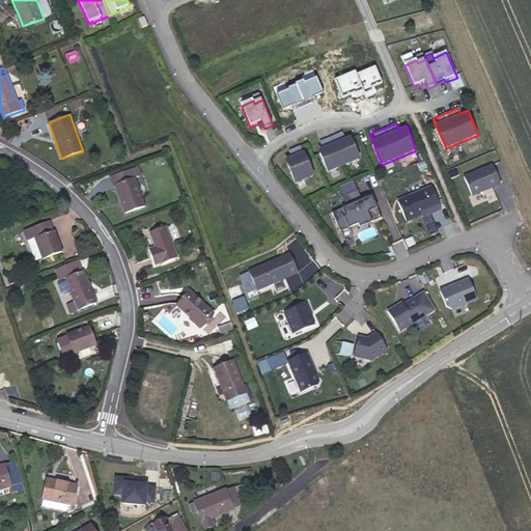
[(361,161),(351,138),(335,145),(345,168),(361,161)]
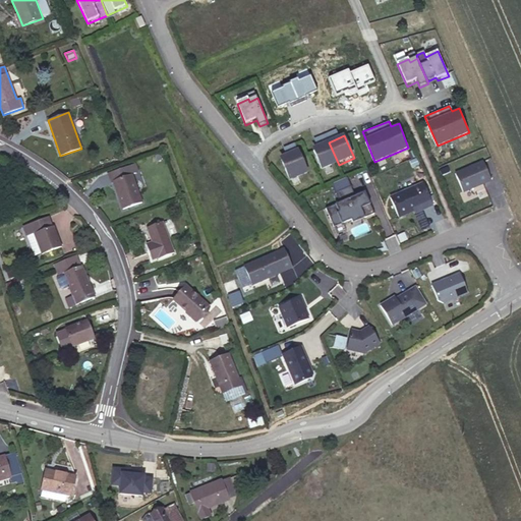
[(339,165),(329,142),(312,150),(322,173),(339,165)]
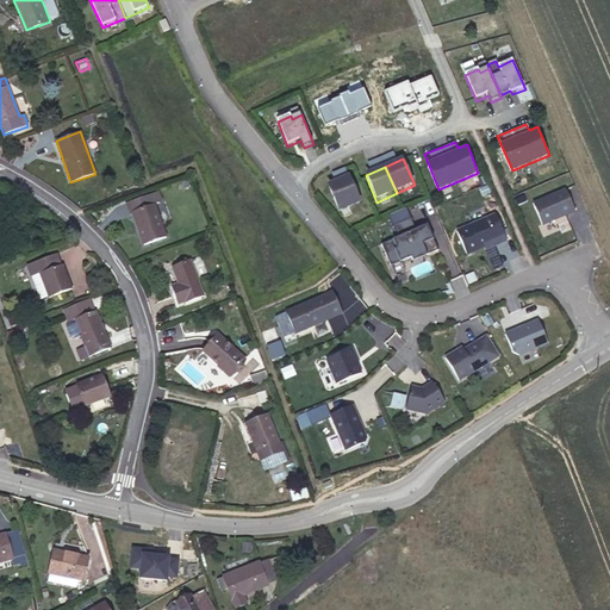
[(362,204),(350,176),(328,186),(340,215),(362,204)]
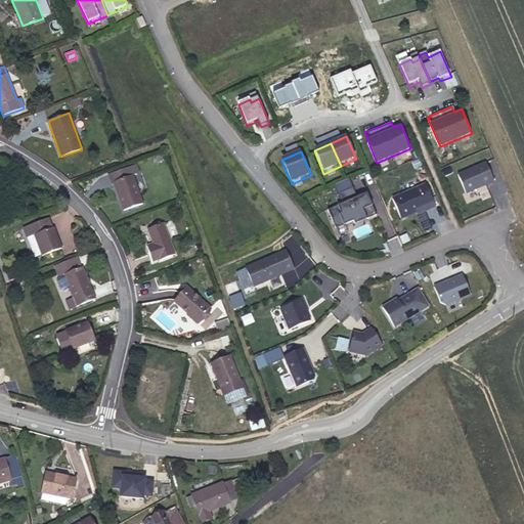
[(143,204),(133,175),(139,173),(136,164),(108,174),(112,182),(114,181),(124,210),(143,204)]
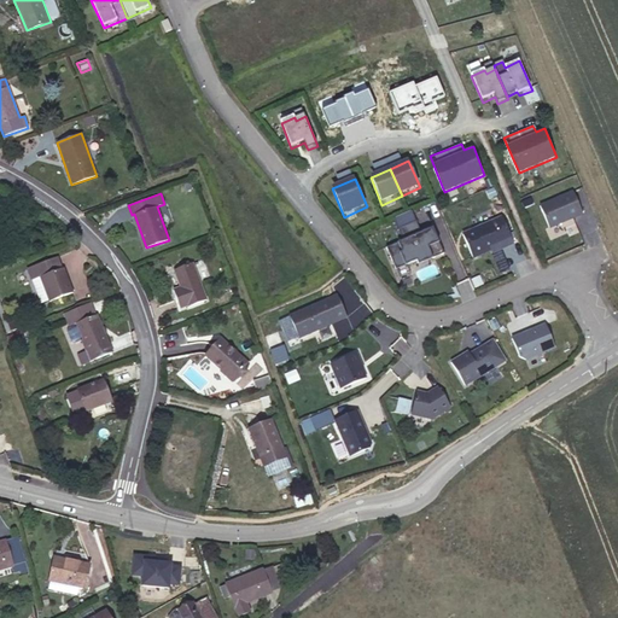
[(583,215),(572,193),(541,207),(551,231),(583,215)]
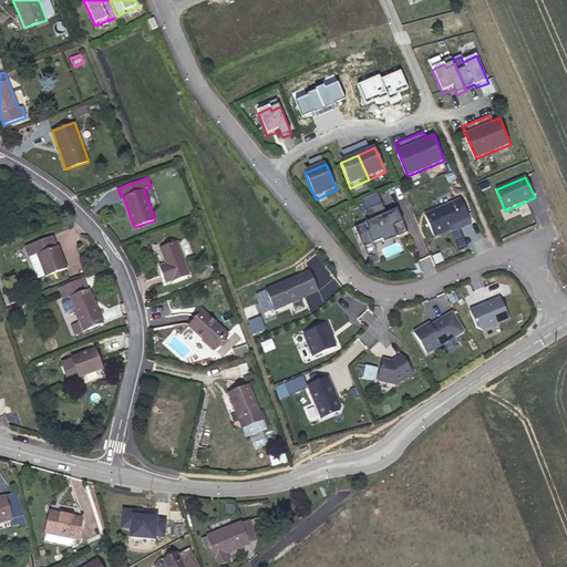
[(473,223),(461,199),(425,216),(436,240),(473,223)]
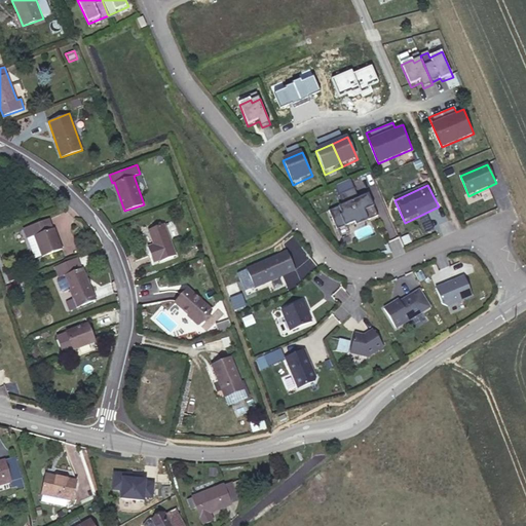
[(359,198),(355,190),(340,196),(344,205),(330,212),(338,232),(355,224),(358,228),(379,218),(369,194),(359,198)]
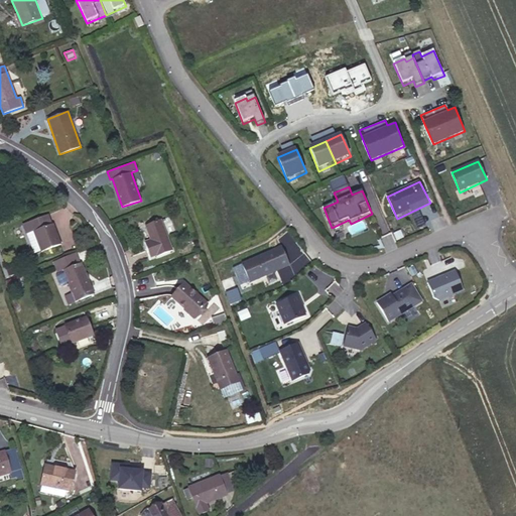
[(38,246),(41,252),(60,244),(52,224),(51,224),(47,215),(22,225),(26,234),(32,232),(38,246)]
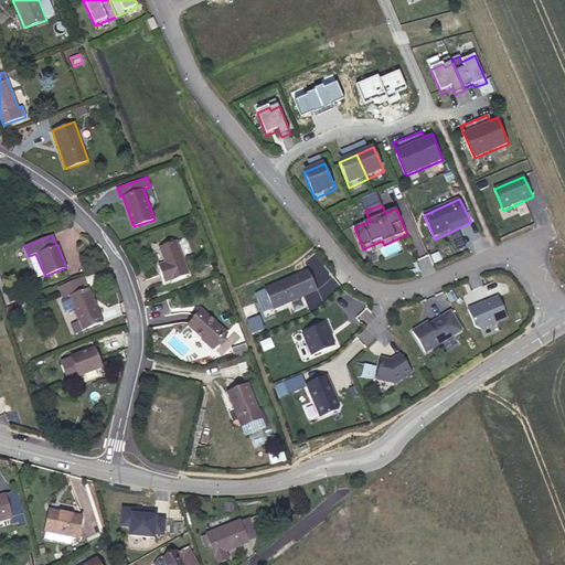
[(190,274),(177,241),(160,247),(166,263),(159,265),(166,281),(172,279),(172,280),(190,274)]
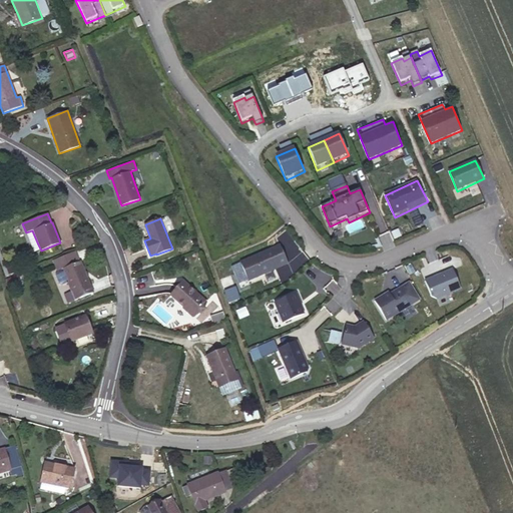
[(26,232),(31,246),(38,244),(32,230),(26,232)]
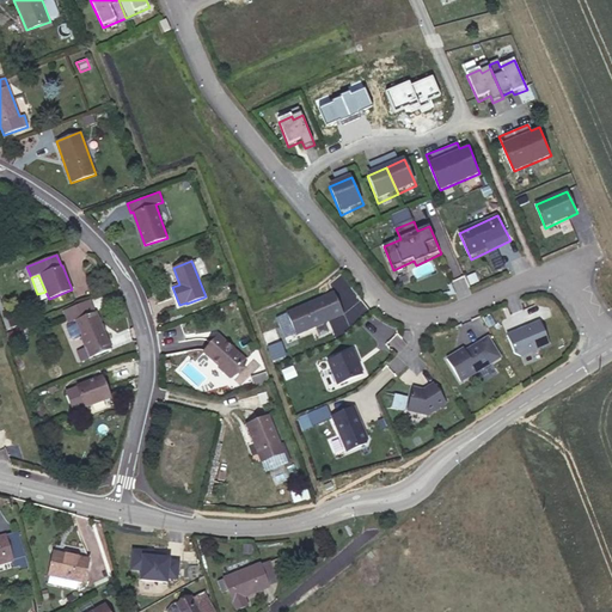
[(344,317),(332,293),(285,314),(295,340),(344,317)]
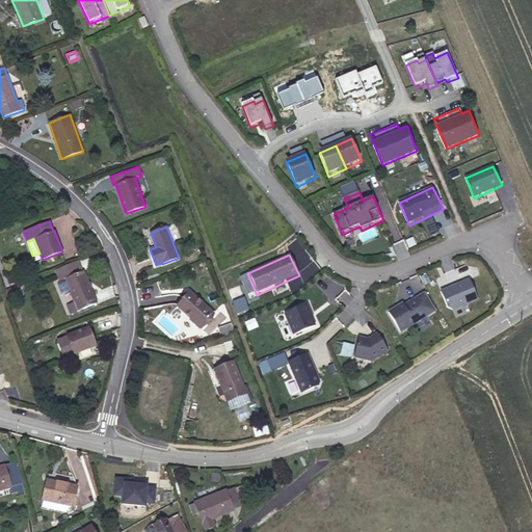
[(78,263),(56,271),(60,282),(64,278),(82,271),(78,263)]
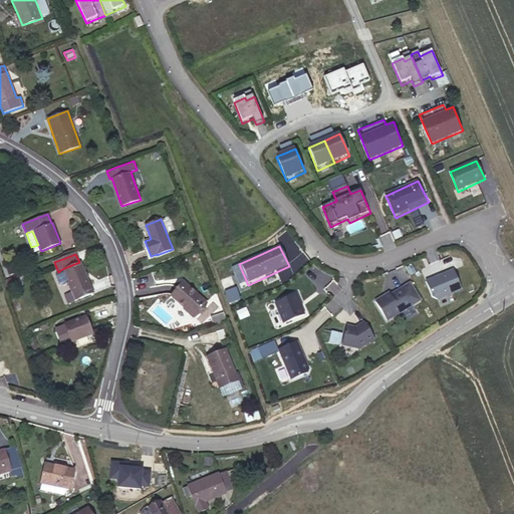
[(68,303),(93,293),(80,262),(79,262),(62,269),(68,281),(72,291),(64,294),(68,303)]
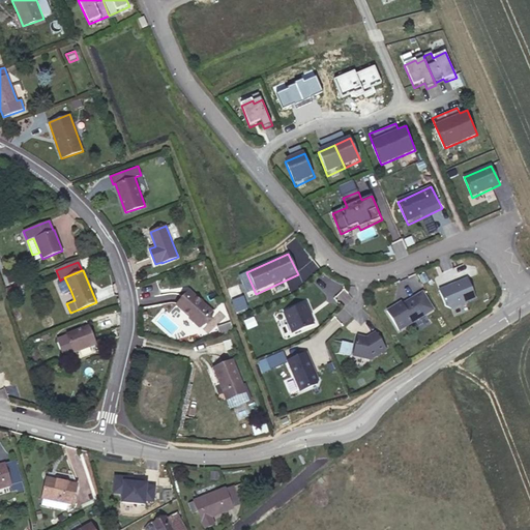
[(5,276),(8,284),(15,282),(12,274),(5,276)]
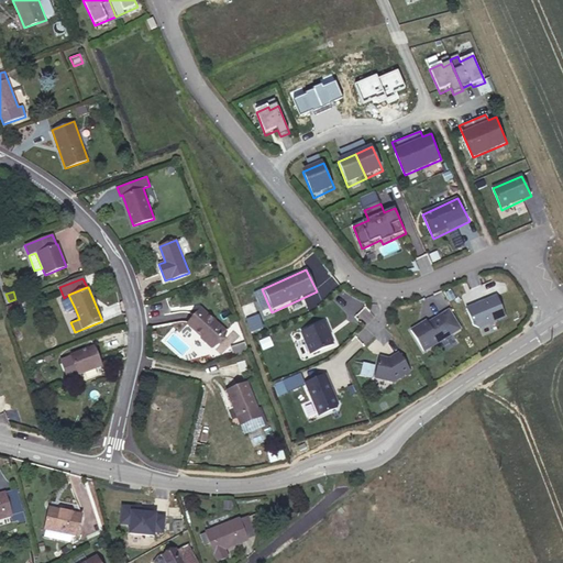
[(75,308),(69,297),(63,299),(62,302),(65,310),(67,311),(75,308)]
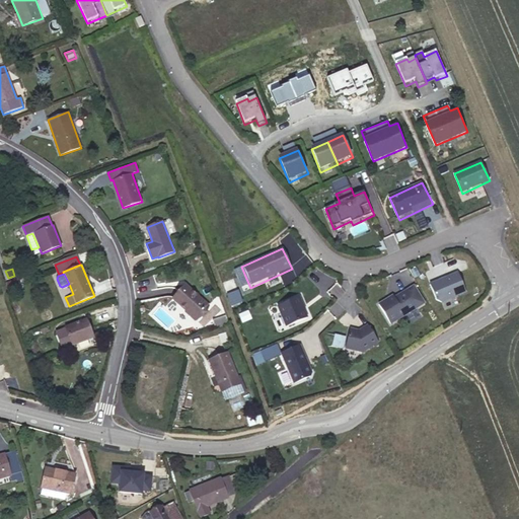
[(467,294),(458,275),(431,286),(439,306),(467,294)]
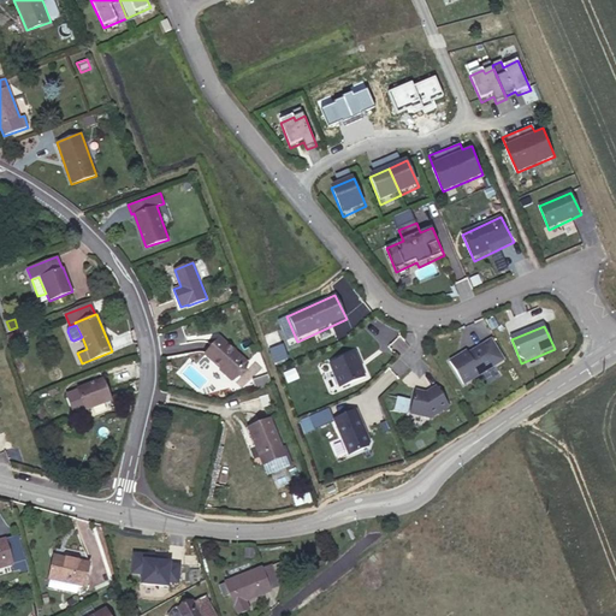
[(248,363),(220,338),(206,354),(234,379),(248,363)]
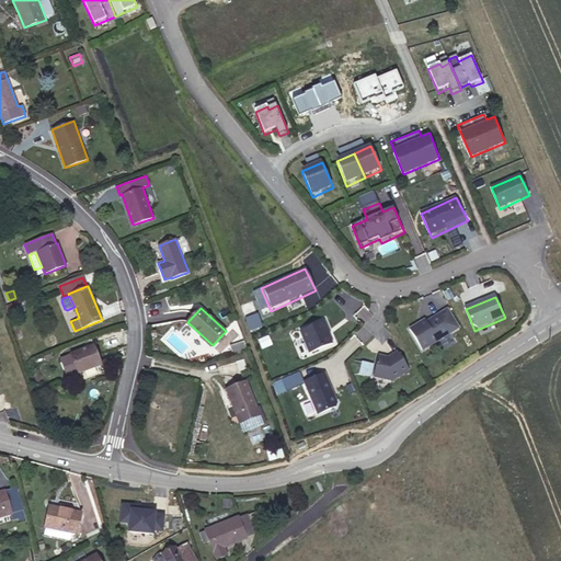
[(460,331),(447,309),(410,330),(423,352),(460,331)]
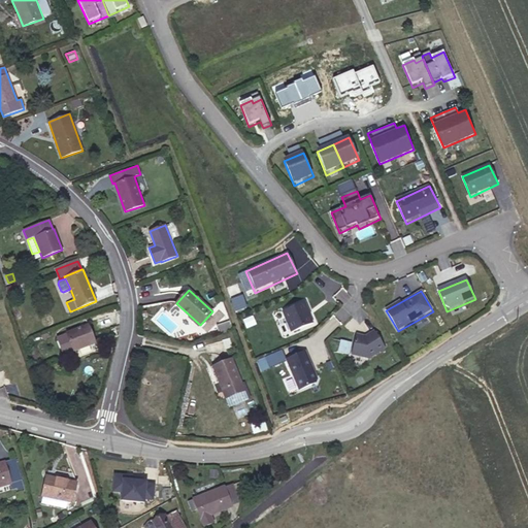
[(315,324),(305,302),(283,312),(292,334),(315,324)]
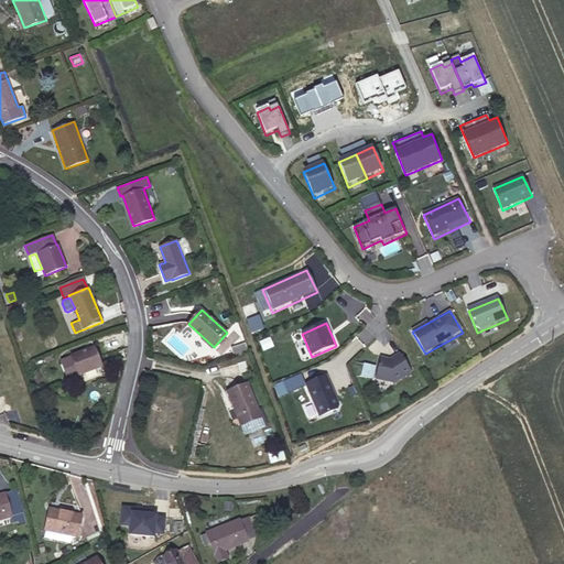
[(101,366),(94,347),(71,355),(72,357),(61,360),(67,377),(77,373),(78,375),(101,366)]
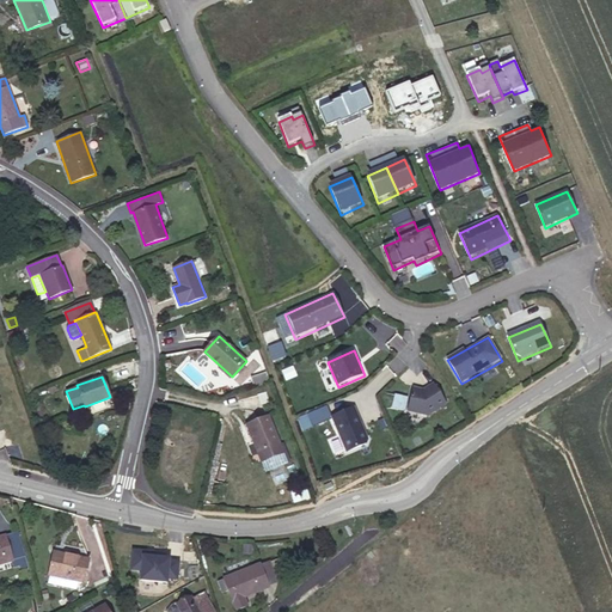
[(447,405),(435,386),(426,392),(414,389),(407,414),(428,418),(447,405)]
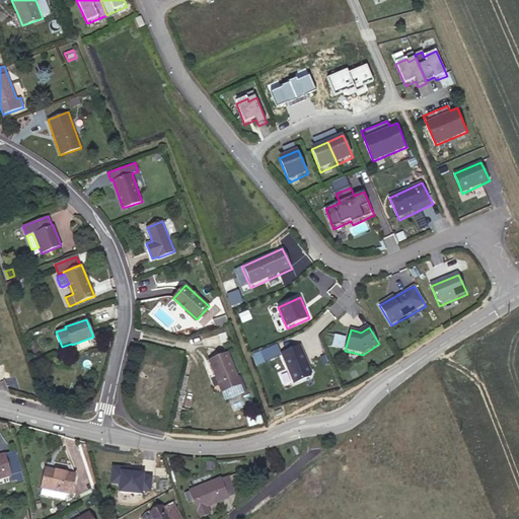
[(228,341),(225,332),(219,334),(222,343),(228,341)]
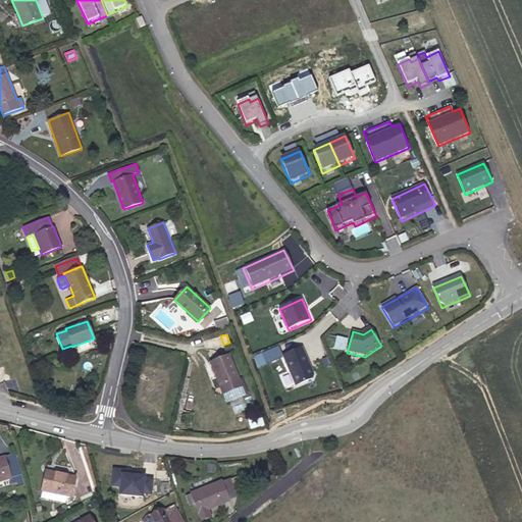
[(335,335),(333,348),(346,349),(348,337),(335,335)]
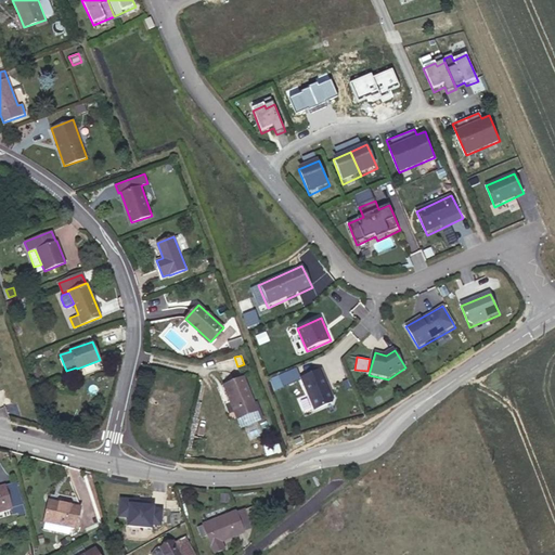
[(335,403),(322,371),(301,379),(315,413),(335,403)]
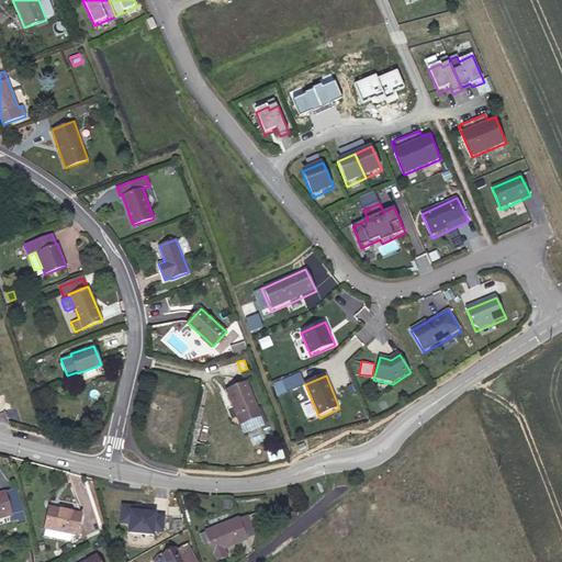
[(260,415),(246,382),(226,390),(240,424),(260,415)]
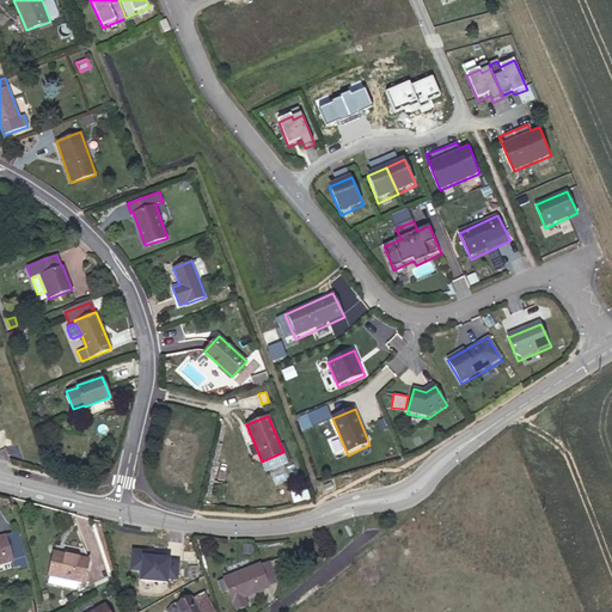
[(0,563),(20,558),(13,533),(0,537),(0,563)]
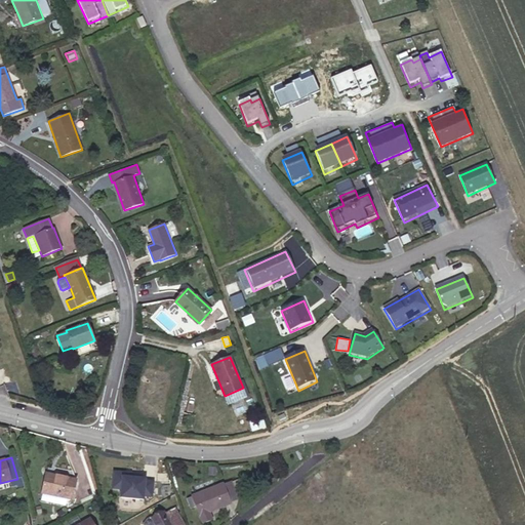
[(99,465),(98,477),(114,478),(115,466),(99,465)]
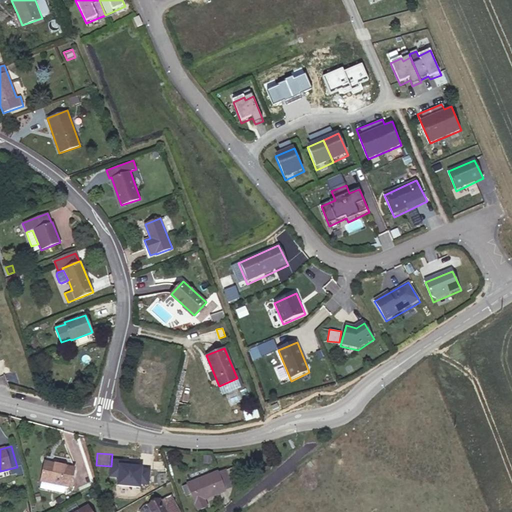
[(70,487),(74,468),(45,462),(41,481),(70,487)]
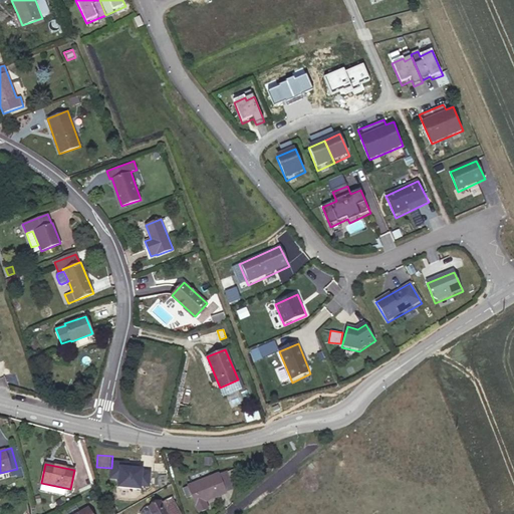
[(247,476),(243,466),(227,472),(231,483),(247,476)]
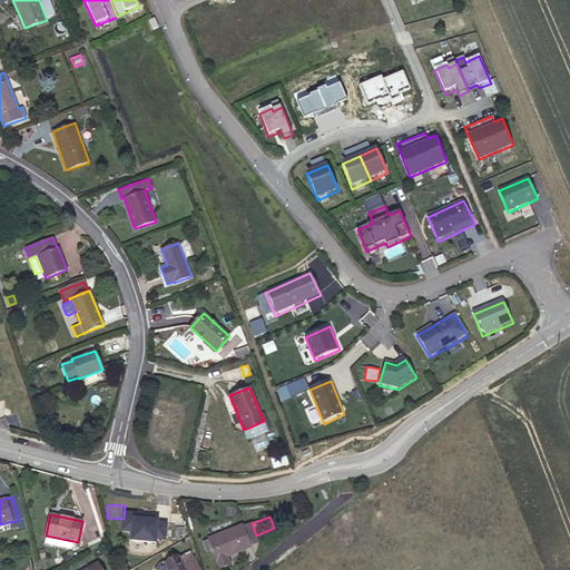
[(252,523),(252,522),(243,526),(251,544),(258,541),(256,536),(252,523)]
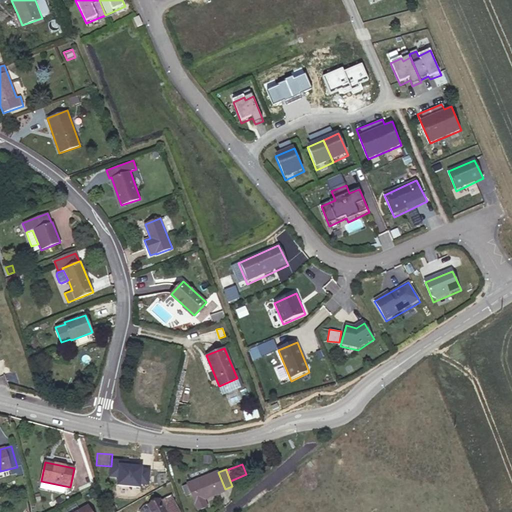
[(225,489),(218,472),(218,471),(187,483),(188,484),(183,486),(186,495),(191,493),(198,510),(207,506),(205,498),(218,493),(225,490),(225,489)]
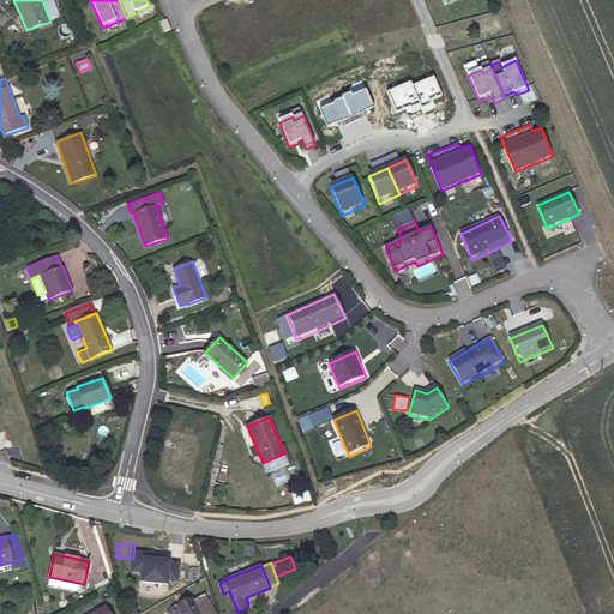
[(78,600),(74,595),(66,600),(70,605),(78,600)]
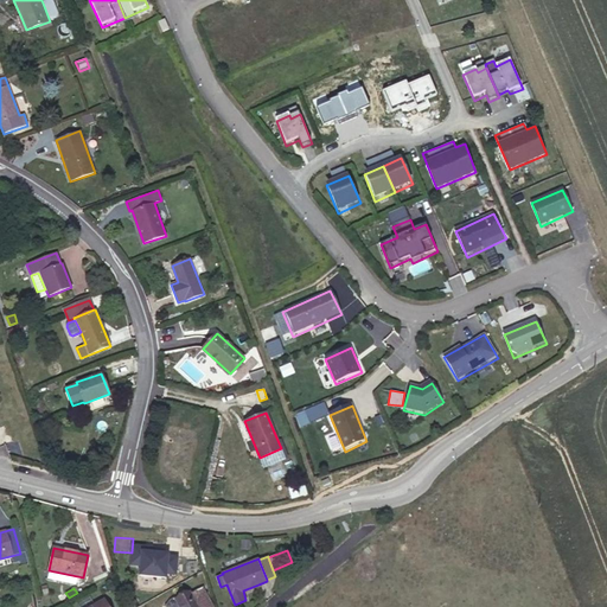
[(197,606),(189,592),(176,599),(179,606),(197,606)]
